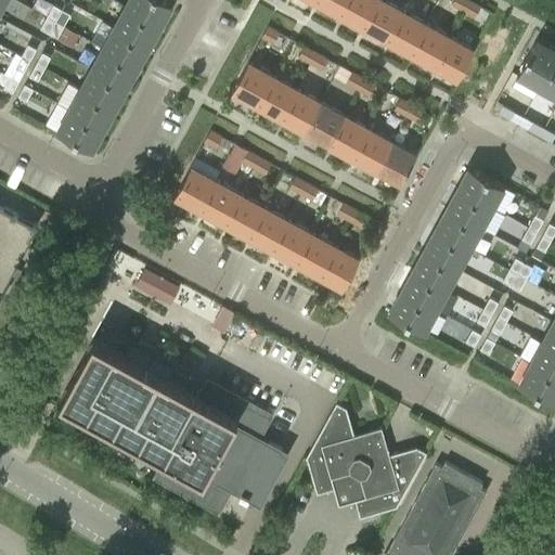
[(127,0),(126,4),(160,24),(171,2),(167,0),(127,0)]
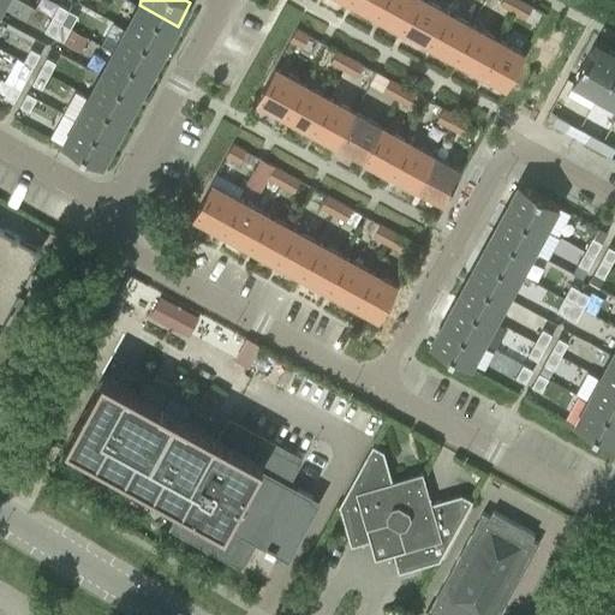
[(350,0),(375,13),(382,0),(350,0)]
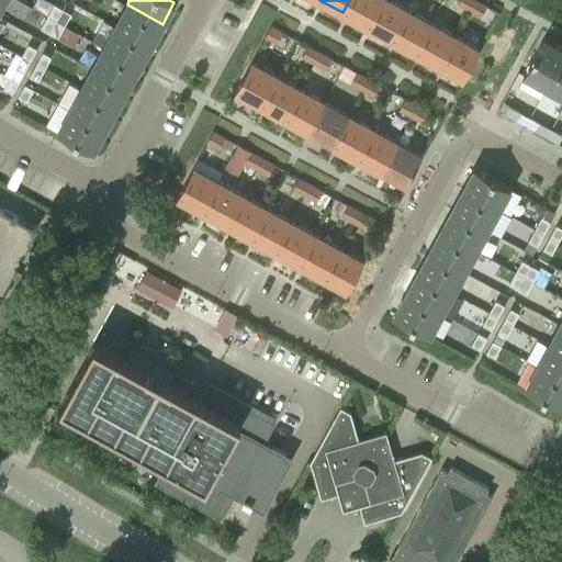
[(367,25),(380,0),(349,0),(343,12),(367,25)]
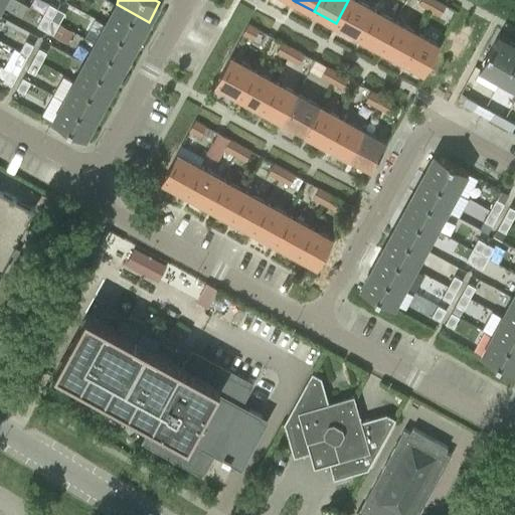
[(358,35),(373,8),(359,0),(348,0),(336,23),(358,35)]
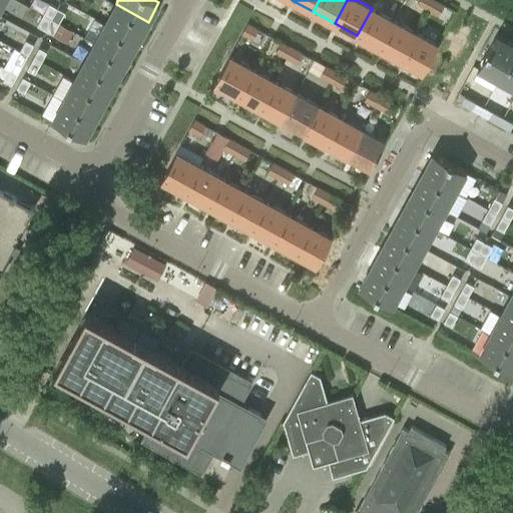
[(428,10),(433,0),(418,0),(417,3),(428,10)]
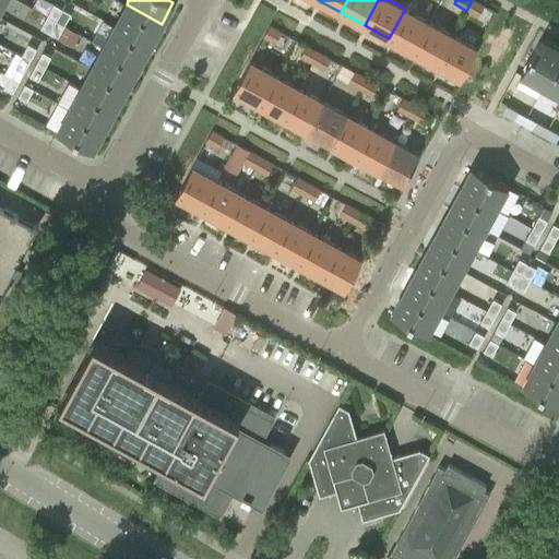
[(484,4),(475,0),(472,0),(466,11),(477,16),(484,4)]
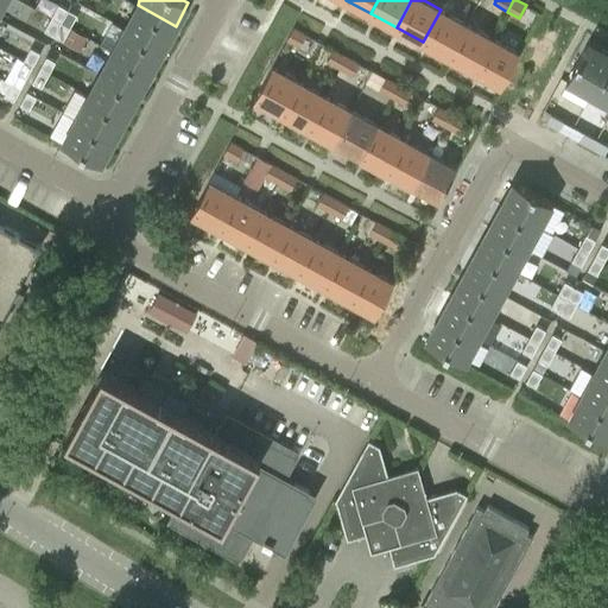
[(58,5),(51,17),(61,23),(68,10),(64,7),(58,5)]
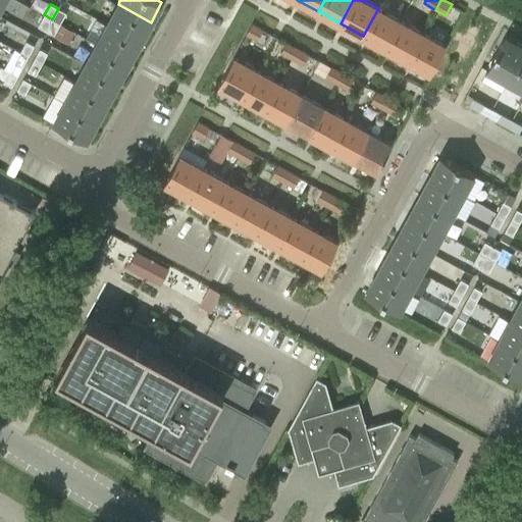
[(118,4),(107,24),(140,42),(151,22),(118,4)]
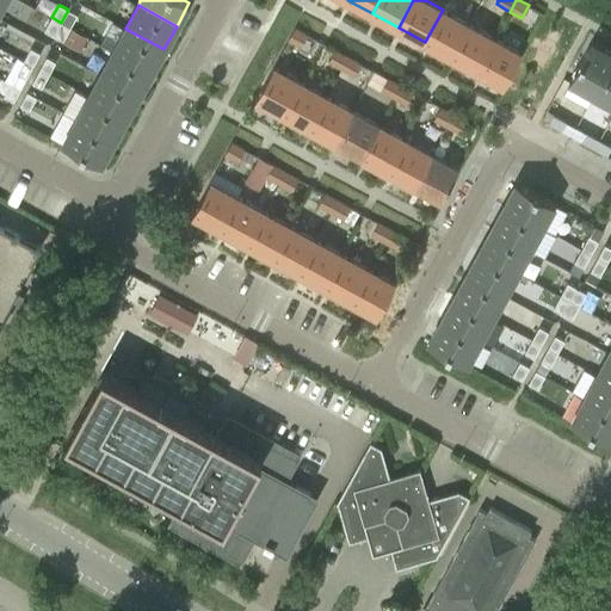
[(71,11),(68,10),(61,23),(71,28),(78,14),(71,11)]
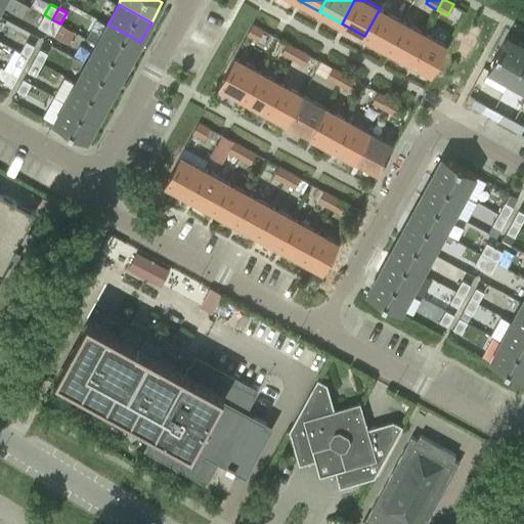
[(387,48),(402,20),(380,8),(364,36),(387,48)]
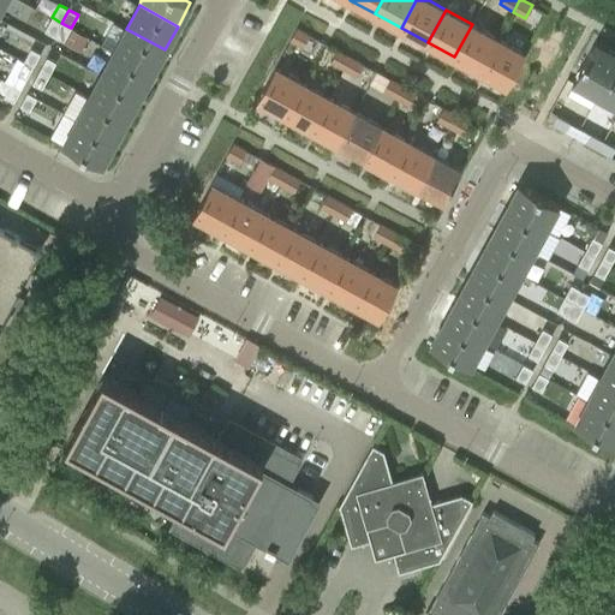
[(45,30),(51,34),(54,36),(61,23),(52,17),(45,30)]
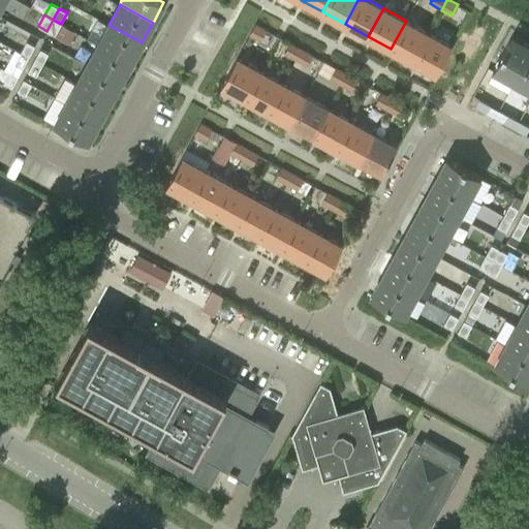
[(47,31),(50,32),(55,35),(61,24),(53,20),(47,31)]
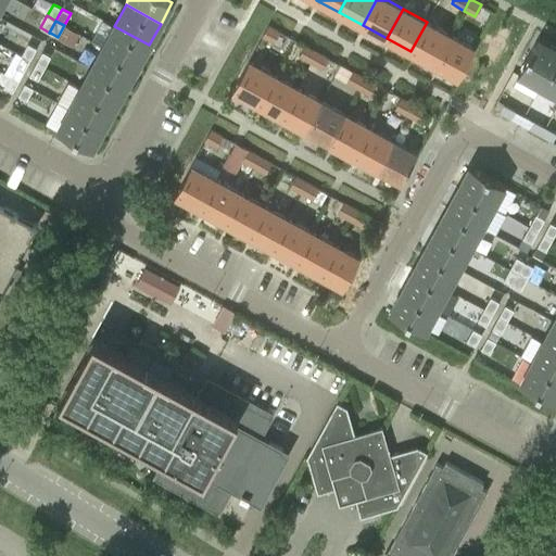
[(434,64),(451,35),(427,22),(411,51),(434,64)]
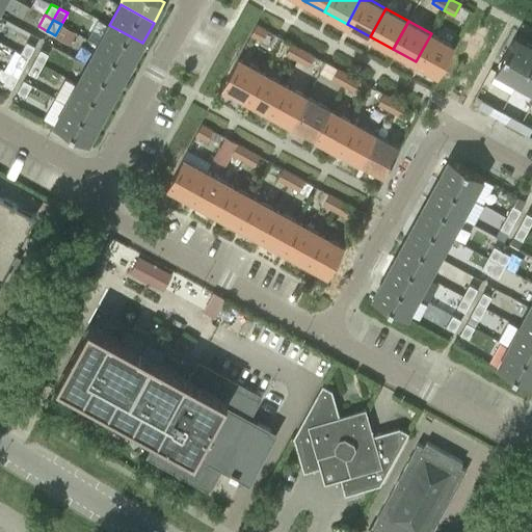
[(268,29),(257,23),(250,34),(262,41),(268,29)]
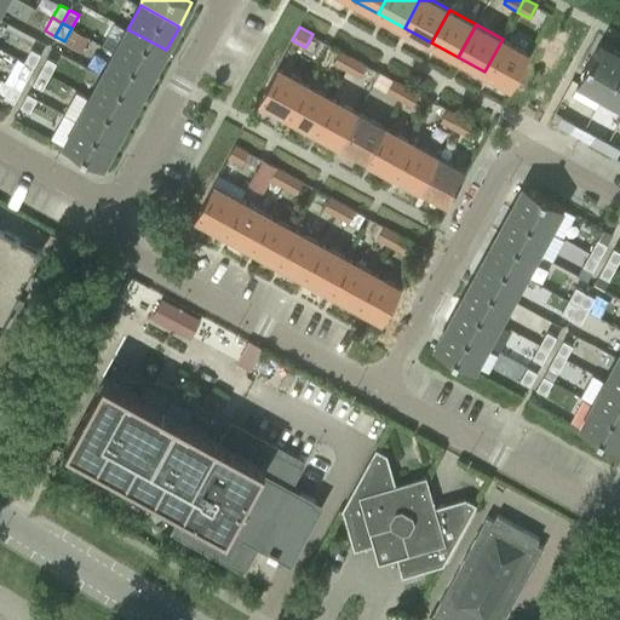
[(89,38),(72,28),(64,41),(81,51),(89,38)]
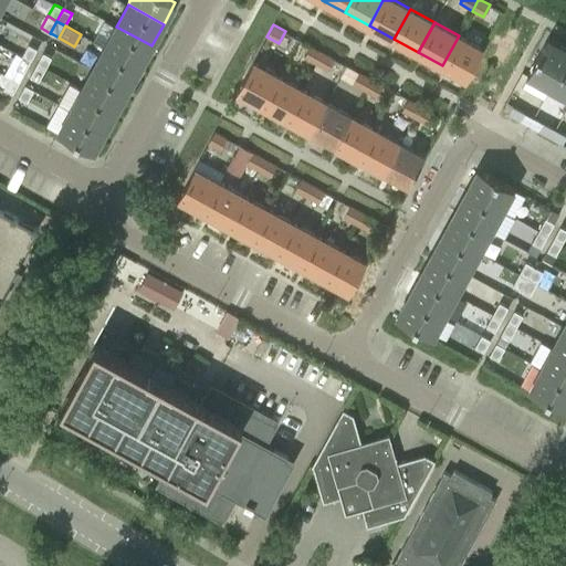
[(116,27),(104,48),(140,67),(152,45),(116,27)]
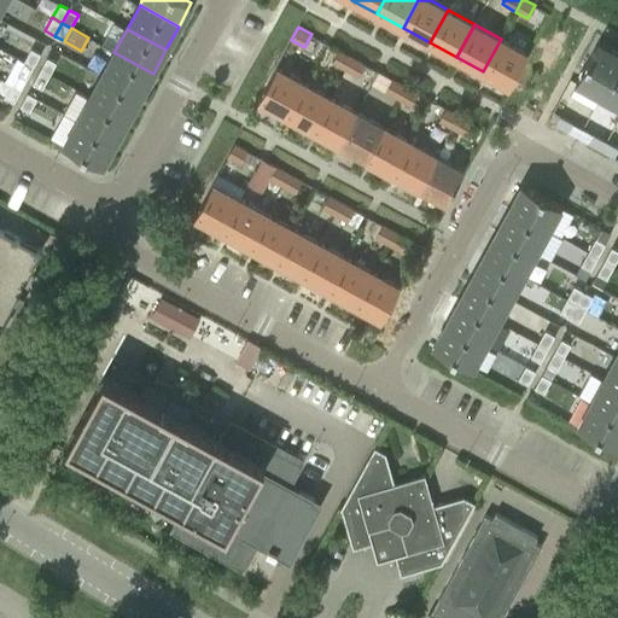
[(501,39),(483,71),(509,86),(528,53),(501,39)]
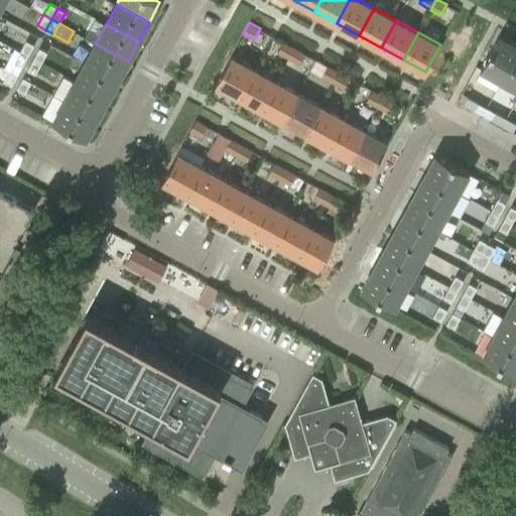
[(502,80),(515,52),(515,44),(498,35),(480,67),(502,80)]
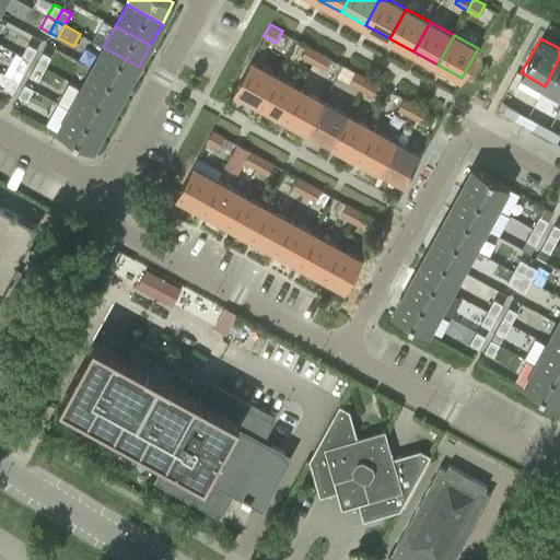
[(27,44),(21,56),(30,60),(36,48),(27,44)]
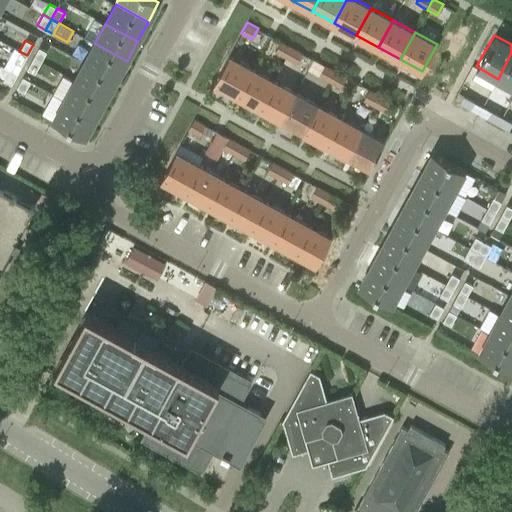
[(286,57),(291,47),(281,41),(275,51),(286,57)]
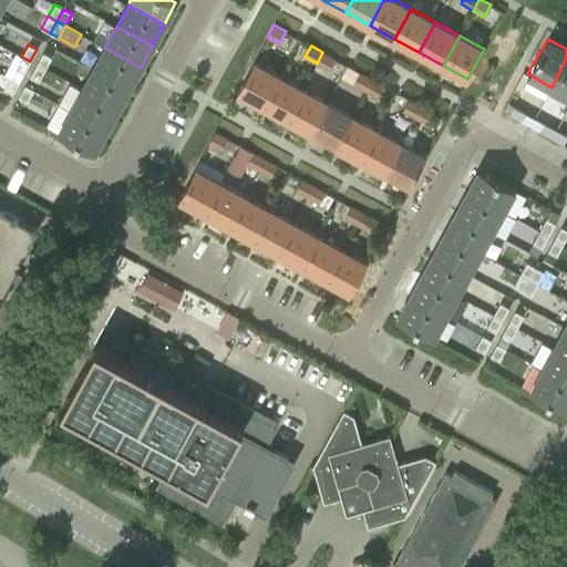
[(104,48),(93,69),(129,89),(141,68),(104,48)]
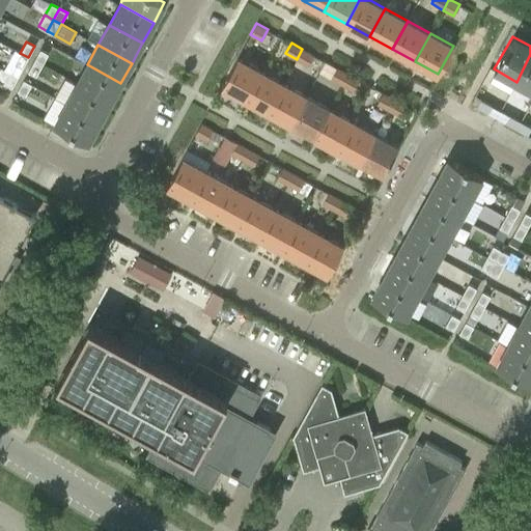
[(40,49),(34,60),(43,64),(48,54),(40,49)]
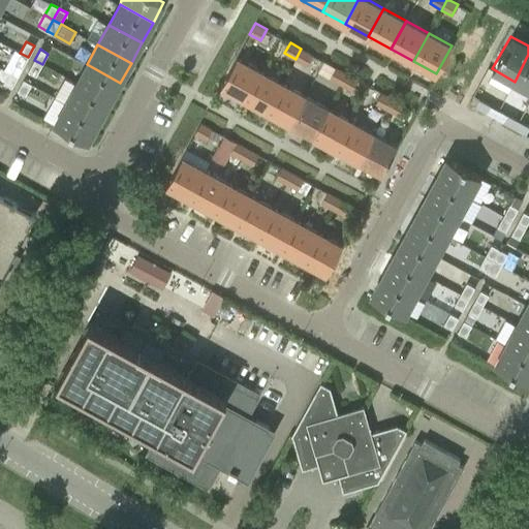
[(306,65),(311,55),(312,54),(301,49),(296,59),(306,65)]
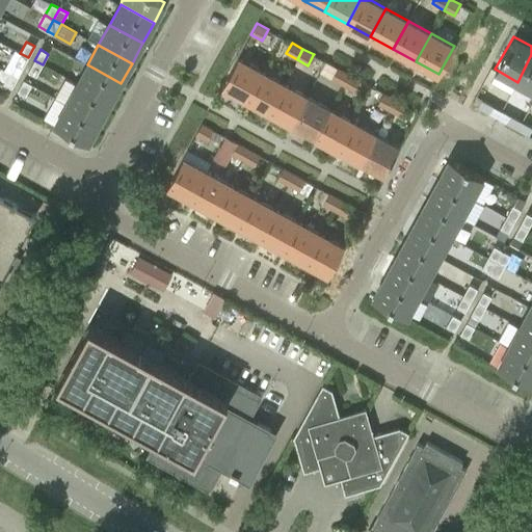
[(14,64),(22,69),(28,57),(20,53),(14,64)]
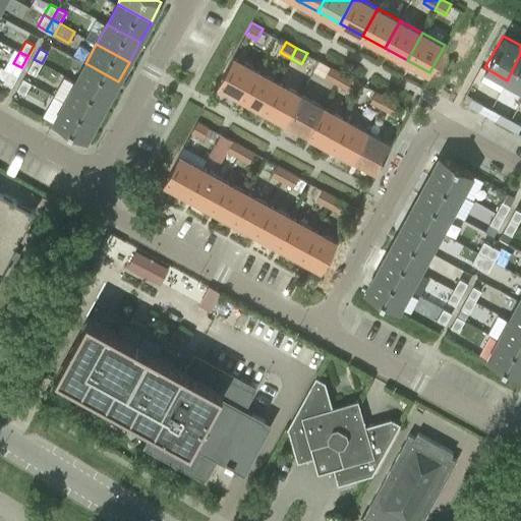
[(520,53),(507,80),(520,88),(520,53)]
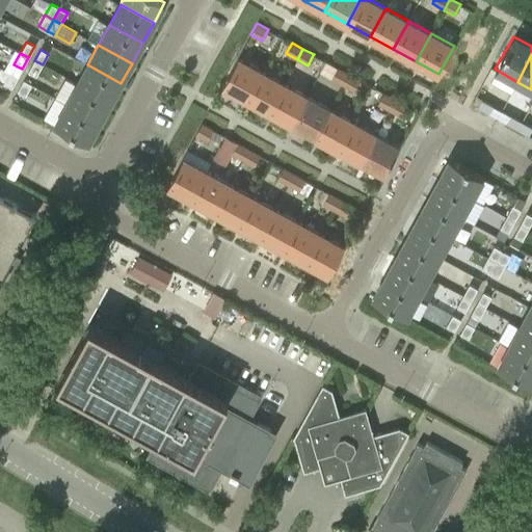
[(246,99),(262,71),(238,57),(223,85),(246,99)]
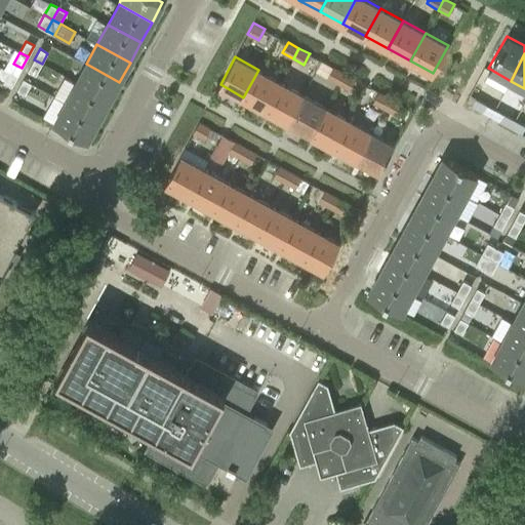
[(34,59),(28,71),(36,75),(42,64),(34,59)]
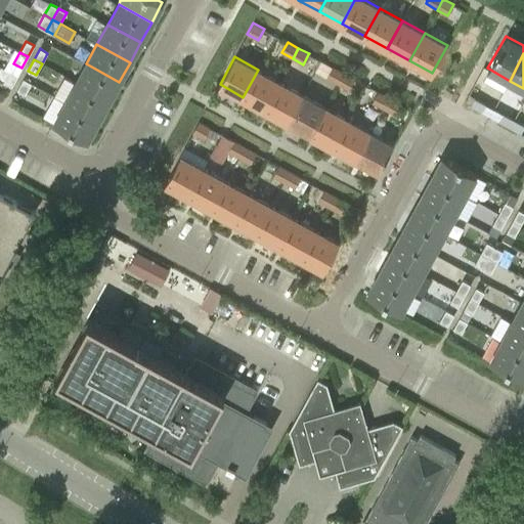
[(86,63),(76,83),(108,100),(119,82),(86,63)]
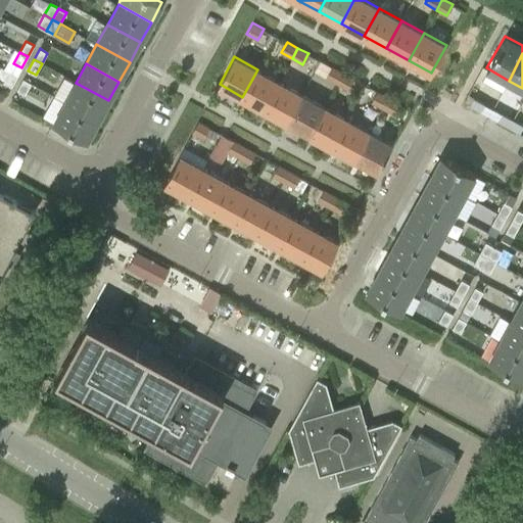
[(331,66),(326,78),(337,84),(343,73),(331,66)]
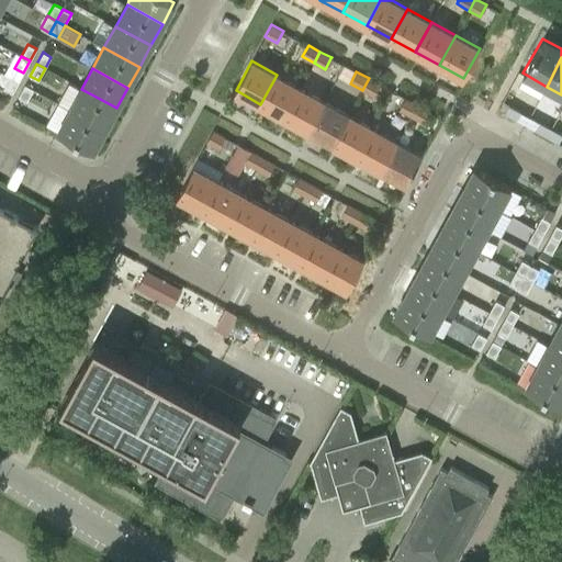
[(284,117),(301,88),(277,75),(260,104),(284,117)]
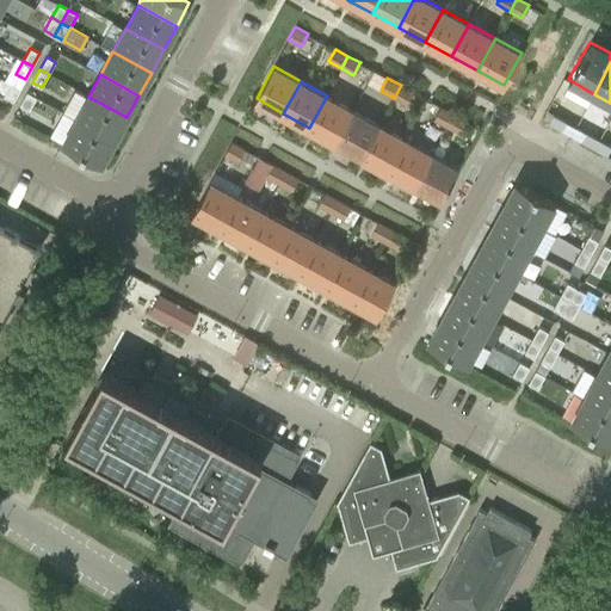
[(13,102),(20,88),(11,82),(4,96),(13,102)]
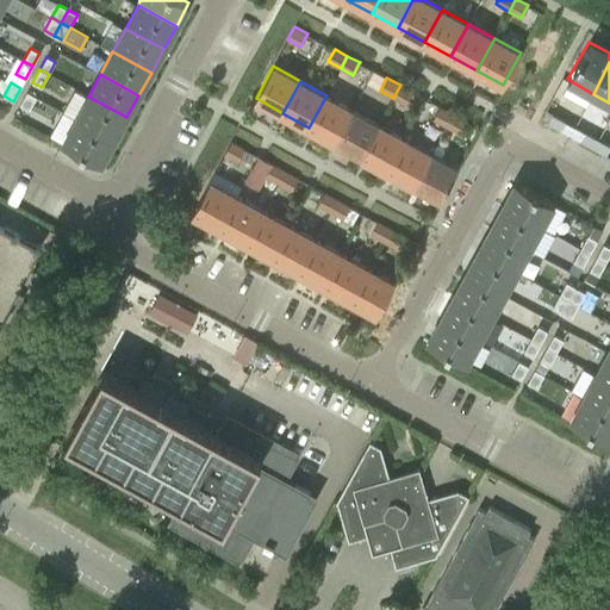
[(412,91),(400,85),(393,98),(405,105),(412,91)]
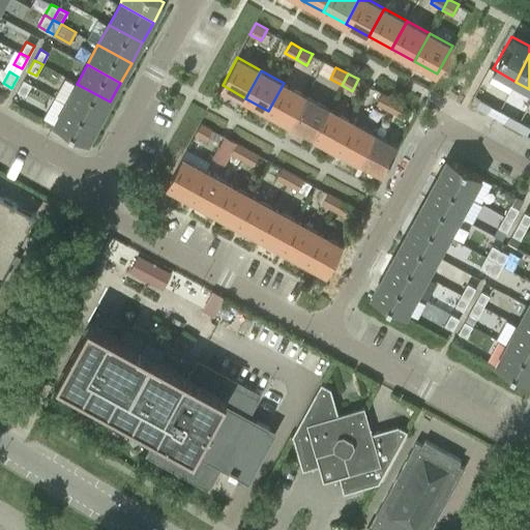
[(31,84),(24,80),(18,91),(25,95),(31,84)]
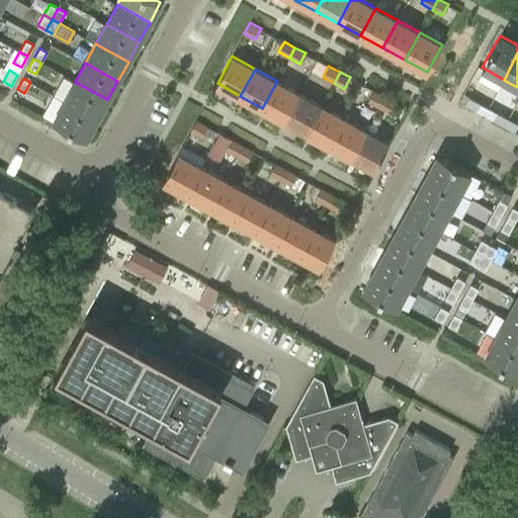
[(284,120),(299,93),(277,81),(262,108),(284,120)]
